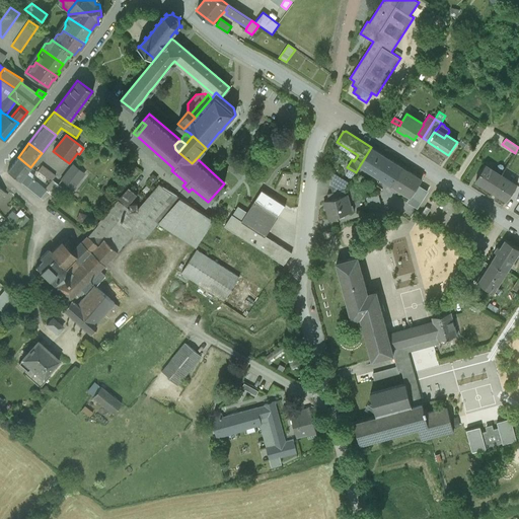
[(403,167),(371,147),(360,165),(392,184),(403,167)]
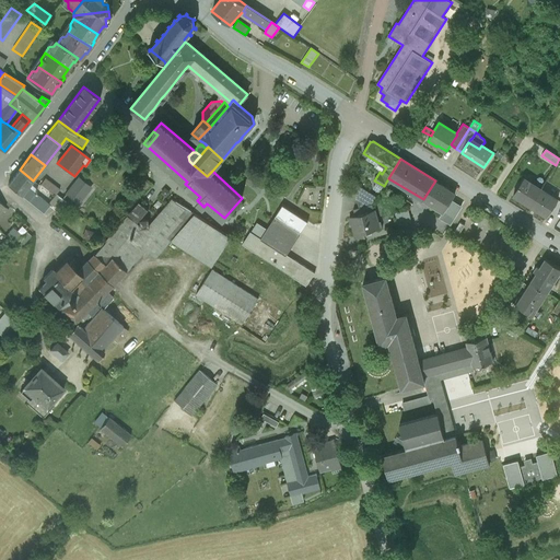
[(33,181),(20,170),(8,185),(21,196),(27,188),(33,181)]
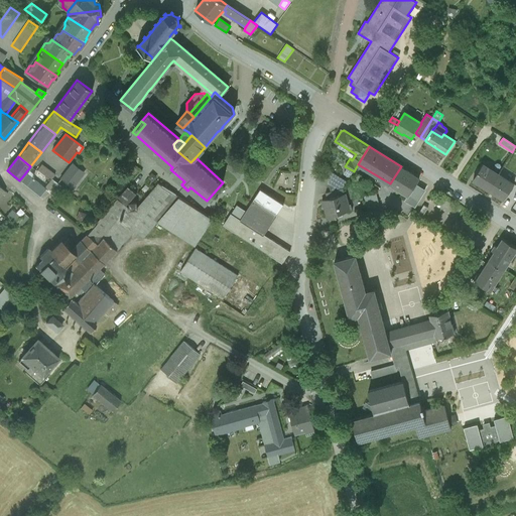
[(60,179),(78,189),(88,172),(71,162),(60,179)]
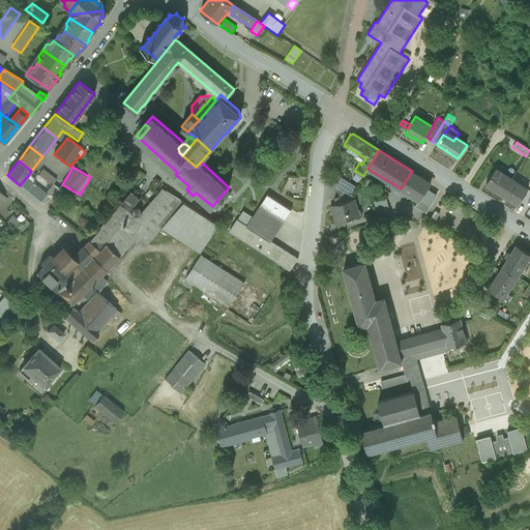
[(56,179),(42,169),(38,175),(47,181),(53,185),(56,179)]
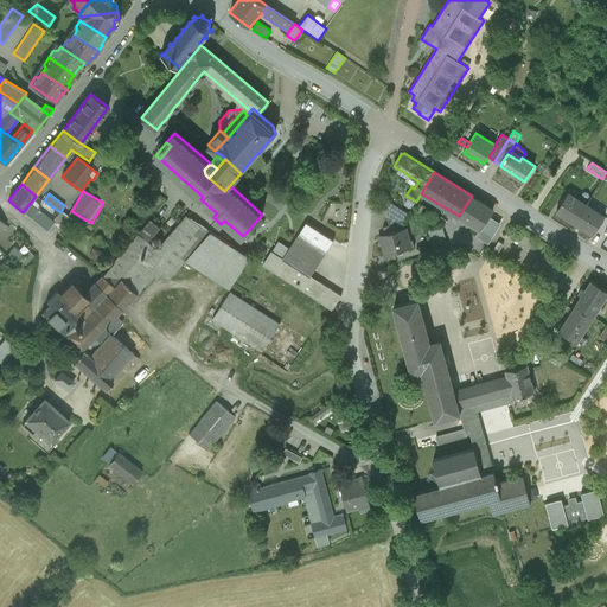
[(556,211),(575,222),(586,205),(568,193),(556,211)]
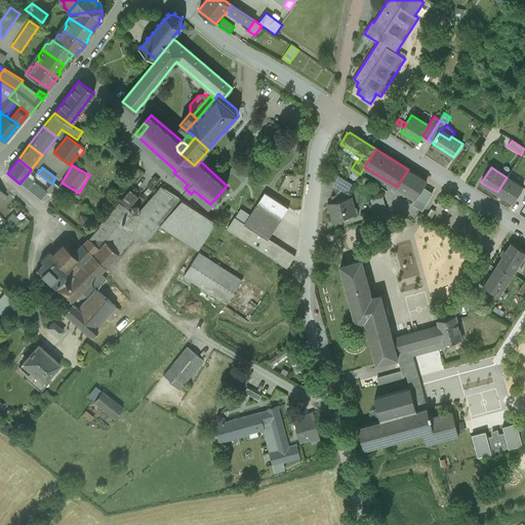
[(427,182),(408,169),(397,187),(396,188),(405,193),(405,192),(415,199),(421,190),(423,187),(427,182)]
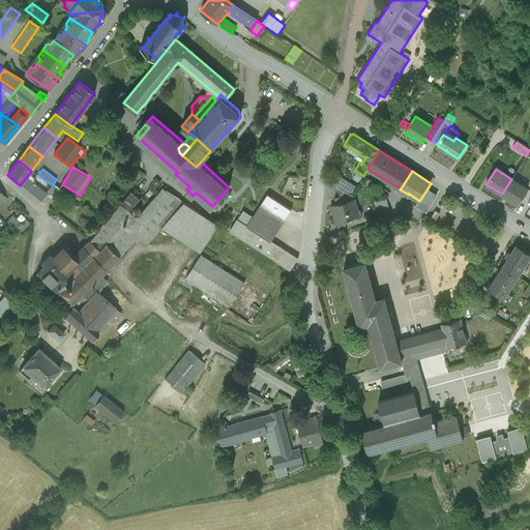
[(340,197),(352,193),(357,186),(341,176),(336,183),(335,192),(339,192),(340,197)]
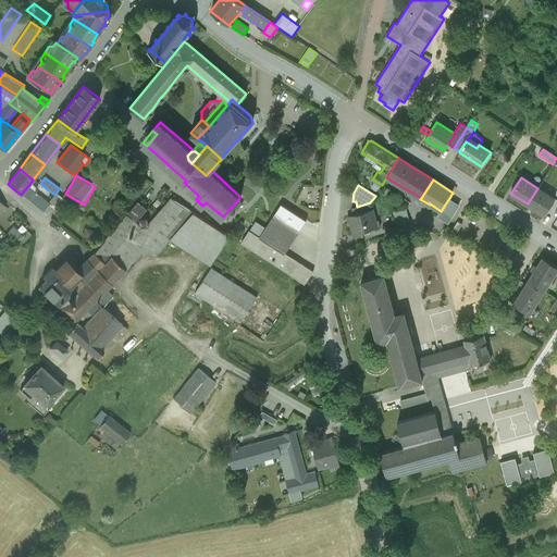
[(27,187),(21,195),(42,212),(49,205),(27,187)]
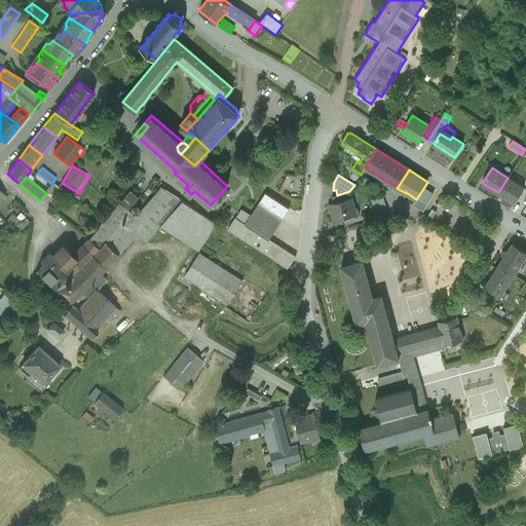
[(524,188),(508,178),(498,192),(514,203),(524,188)]
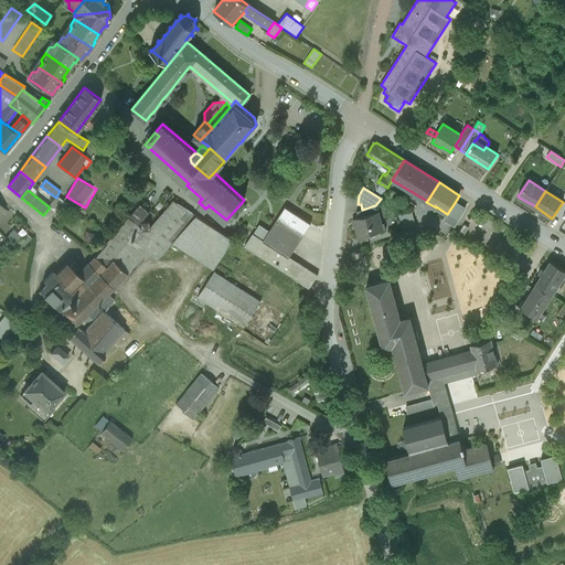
[(153,193),(151,195),(149,198),(149,201),(149,203),(150,206),(152,208),(156,209),(158,209),(161,208),(163,205),(164,203),(164,200),(163,198),(162,195),(159,193),(157,193),(153,193)]
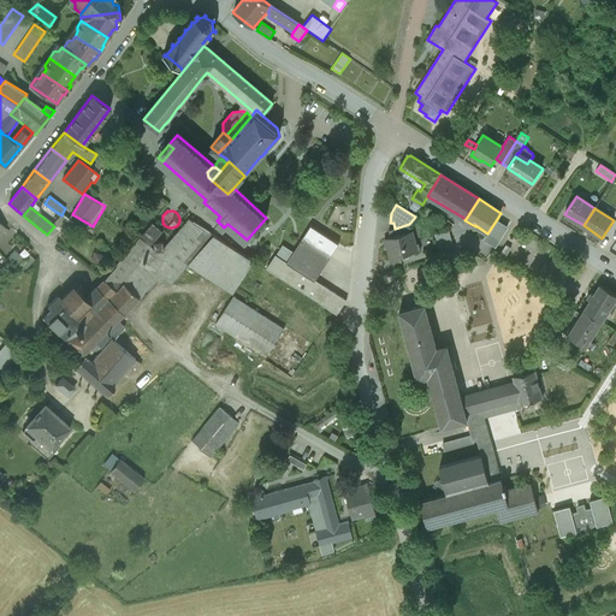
[(67,219),(58,230),(65,235),(73,224),(67,219)]
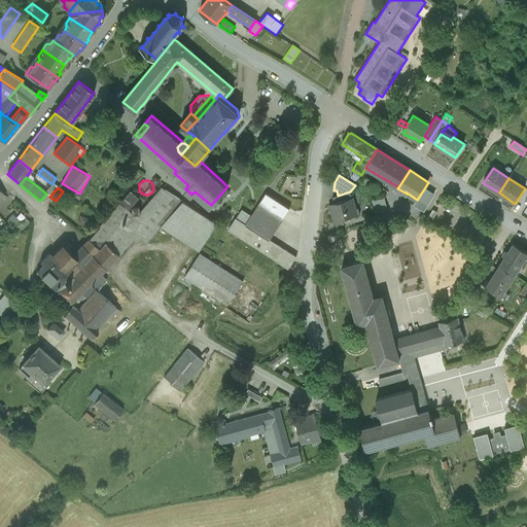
[(136,214),(132,212),(123,222),(139,235),(138,235),(146,242),(162,224),(201,249),(217,222),(162,187),(140,212),(138,214),(137,215),(136,214)]
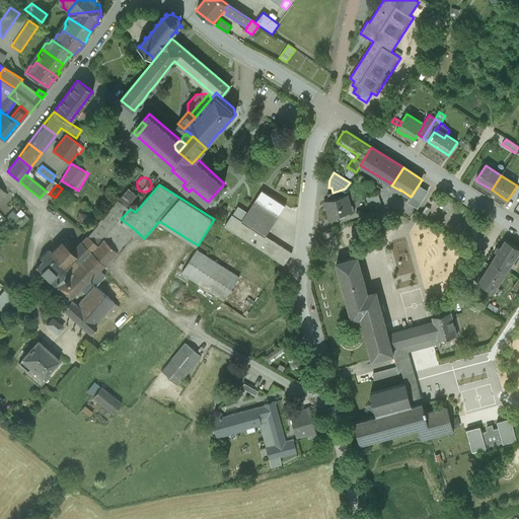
[(419,196),(424,199),(429,192),(419,184),(417,188),(422,191),(419,196)]
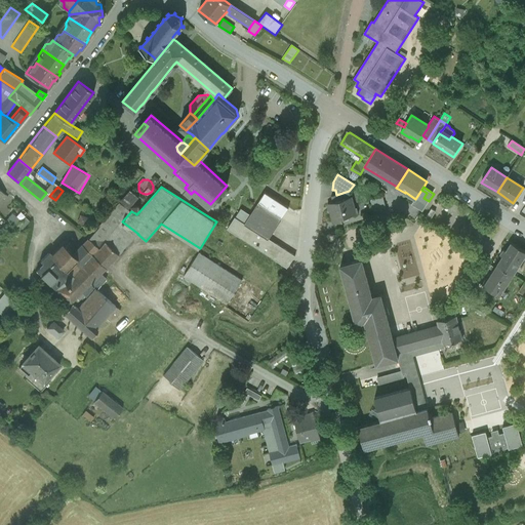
[(91,253),(122,221),(131,211),(129,208),(139,197),(130,189),(82,244),(91,253)]
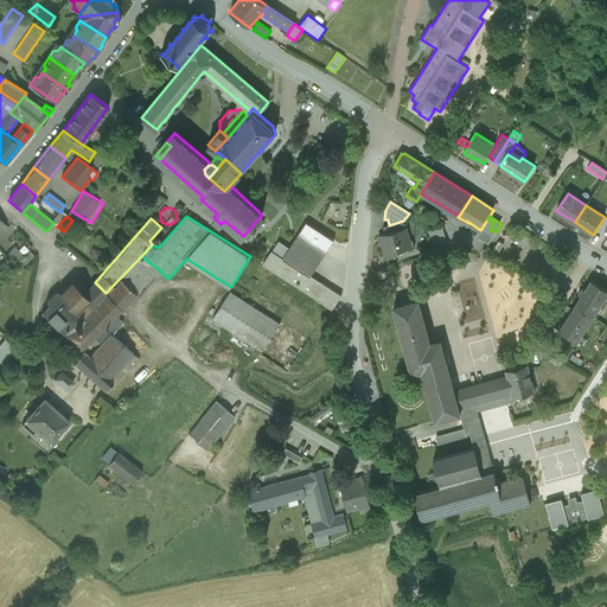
[(493,223),(487,219),(480,230),(477,236),(489,243),(496,232),(490,229),(493,223)]
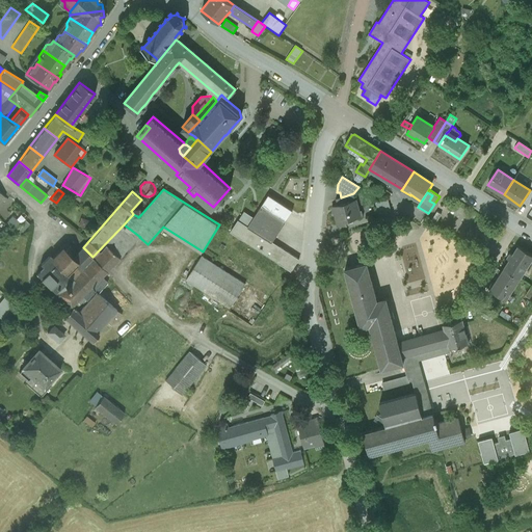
[(338,205),(355,200),(353,193),(341,197),(336,198),(338,205)]
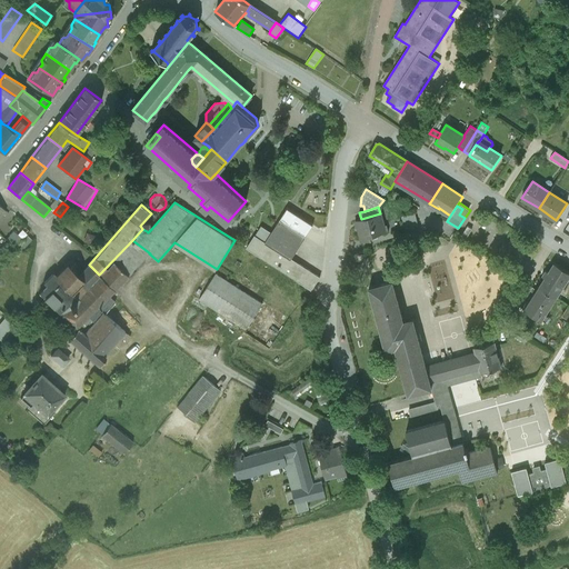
[(291,258),(313,225),(287,208),(271,231),(261,225),(246,248),(311,290),(320,277),(291,258)]
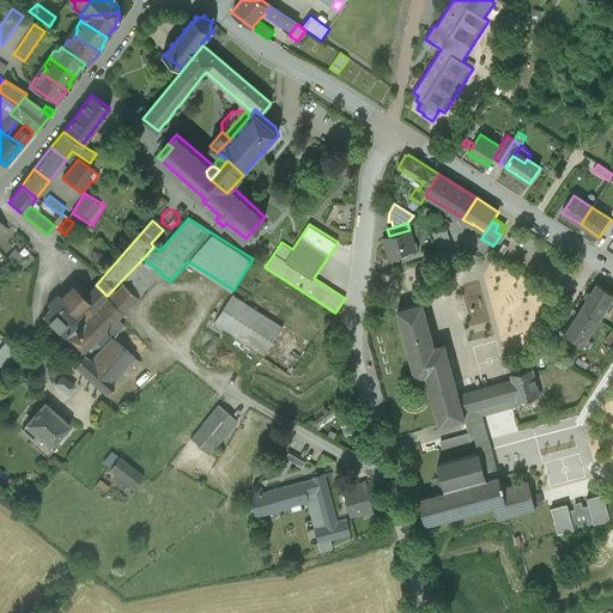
[(447,229),(432,234),(436,247),(451,243),(447,229)]
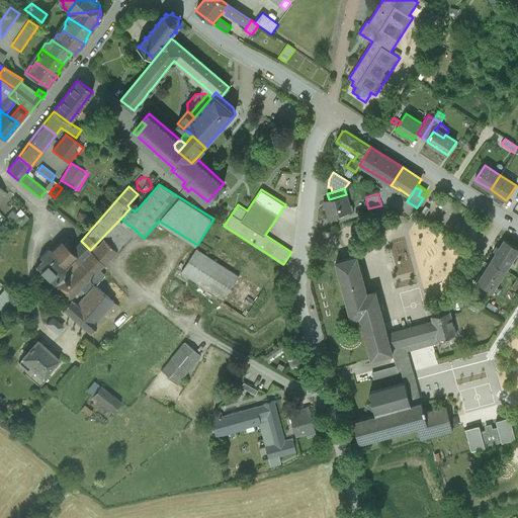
[(350,205),(347,194),(346,194),(329,199),(324,200),(329,221),(344,216),(343,213),(354,210),(352,204),(350,205)]
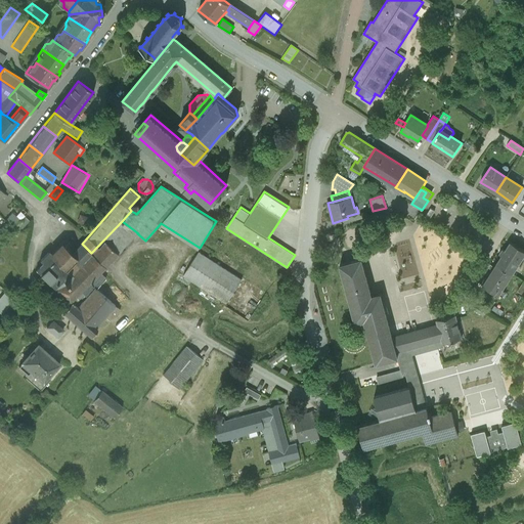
[(435,211),(430,208),(424,219),(428,221),(435,211)]
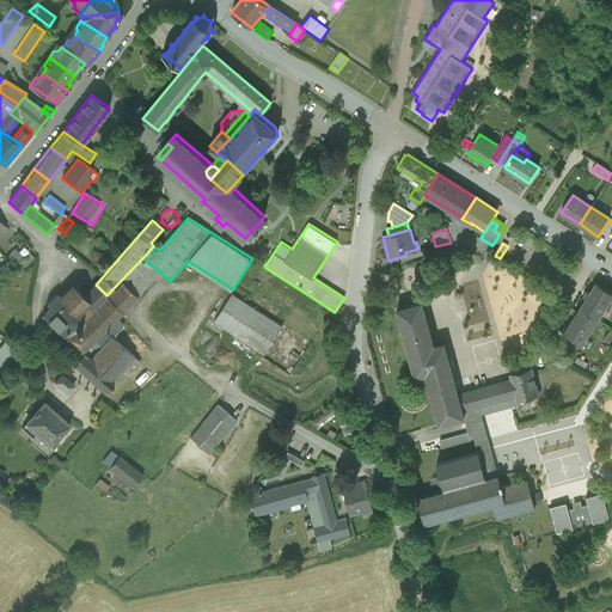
[(14,249),(4,259),(14,269),(24,258),(14,249)]
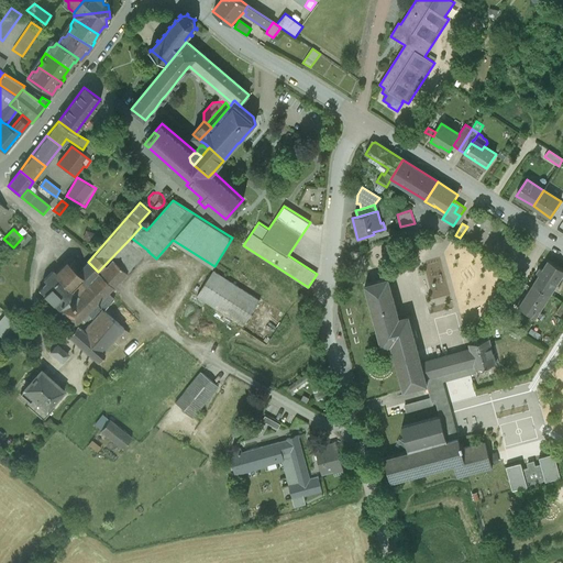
[(31,238),(26,233),(19,242),(23,246),(31,238)]
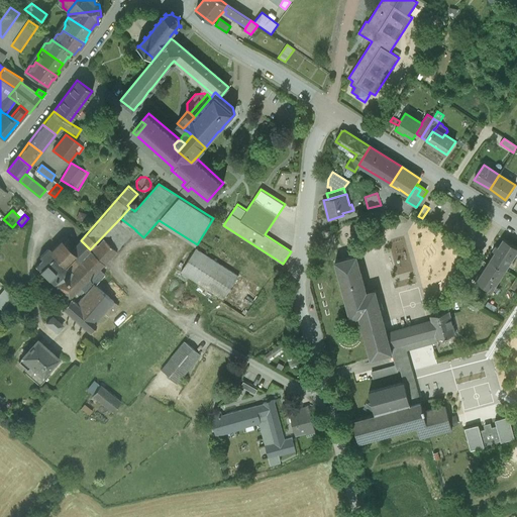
[(90,249),(104,264),(135,230),(136,230),(120,218),(90,249)]
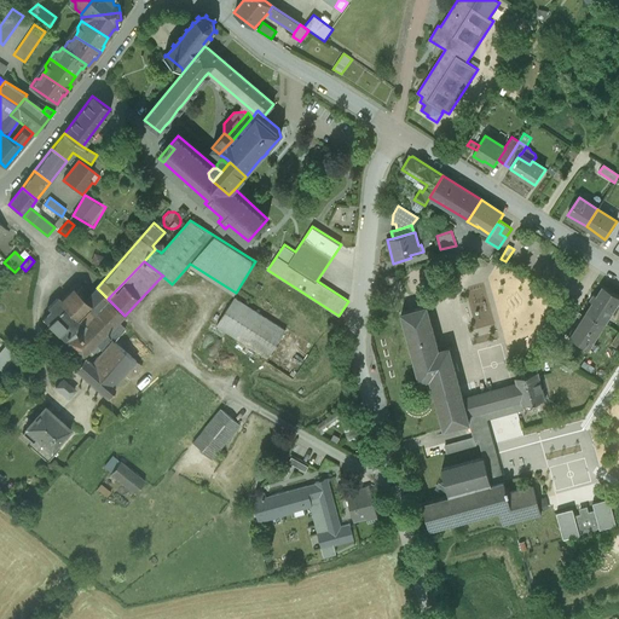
[(117,323),(122,327),(128,319),(125,316),(108,299),(97,288),(90,294),(77,282),(70,289),(71,290),(61,300),(57,298),(47,307),(51,311),(42,319),(82,359),(85,357),(84,357),(117,323)]
